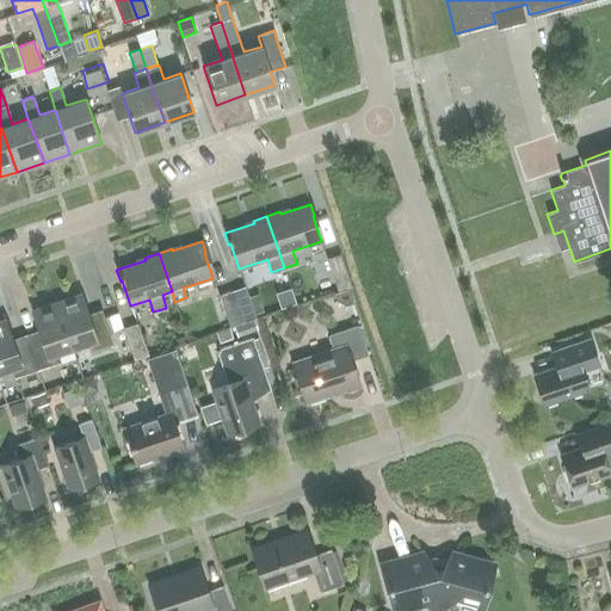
[(338,290),(351,285),(340,254),(326,259),(338,290)]
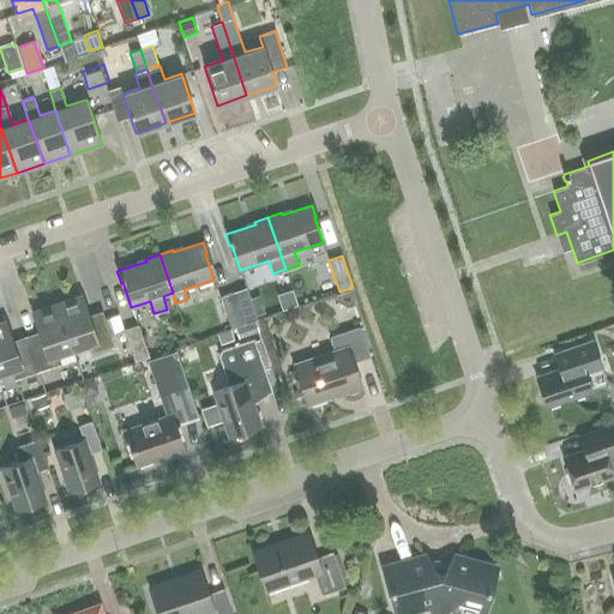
[(233,292),(244,324),(254,321),(258,320),(246,288),(233,292)]
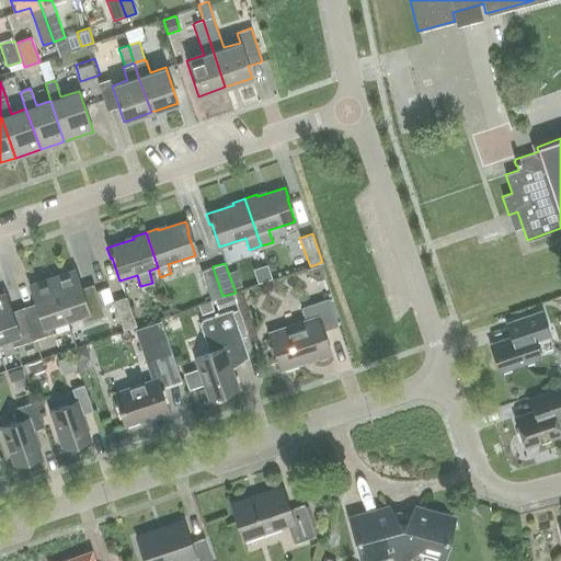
[(49,272),(66,319),(79,315),(82,323),(103,316),(95,290),(82,295),(72,265),(49,272)]
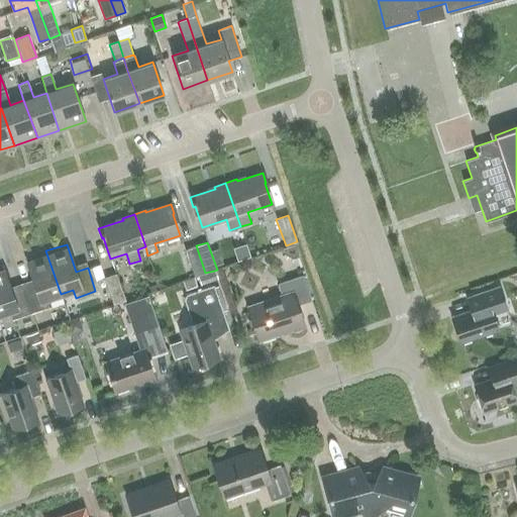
[(298,256),(294,244),(283,248),(284,254),(292,259),(298,256)]
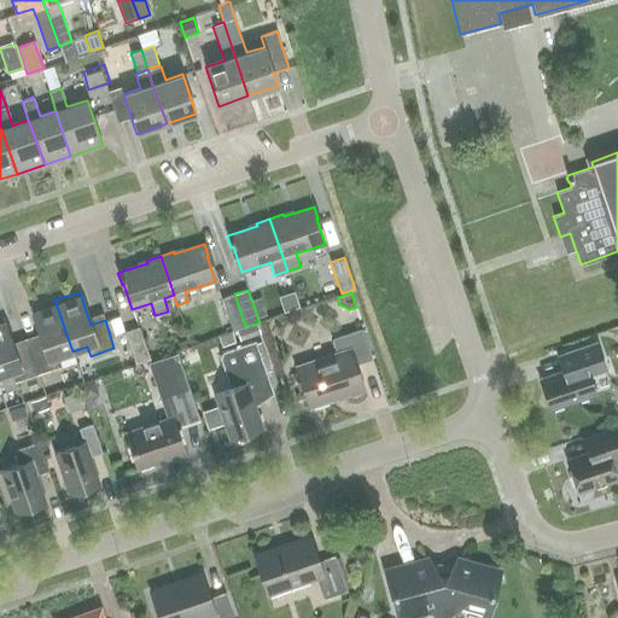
[(235,330),(245,326),(234,293),(222,298),(232,331),(235,330)]
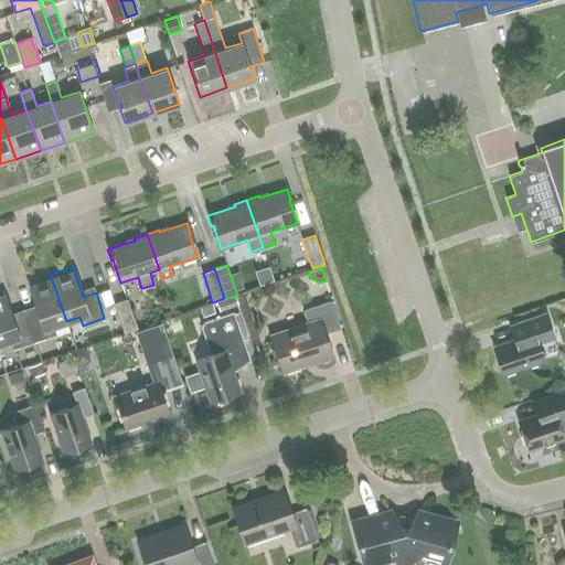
[(25,317),(34,342),(55,334),(52,326),(66,321),(50,274),(28,281),(38,312),(25,317)]
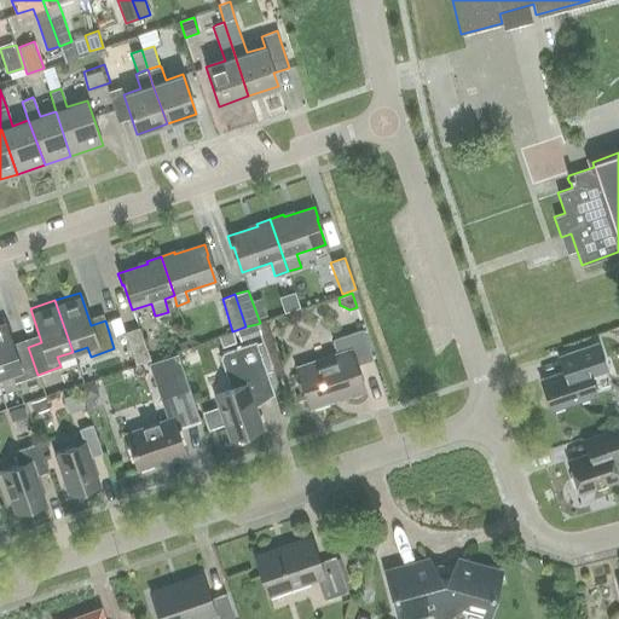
[(120,317),(109,320),(114,335),(125,333),(120,317)]
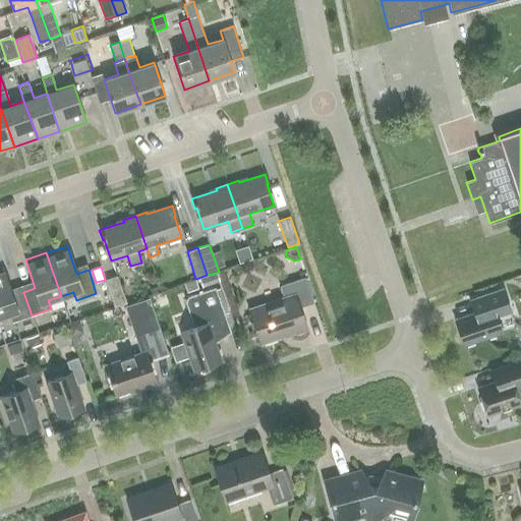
[(0,268),(0,316),(9,313),(11,322),(32,315),(23,292),(12,295),(2,268),(0,268)]
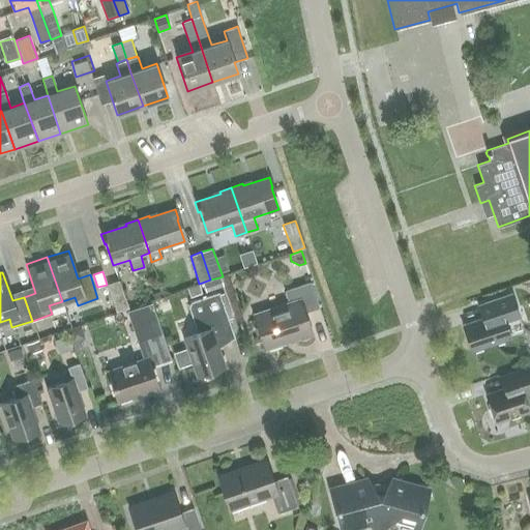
[(210,280),(202,283),(205,292),(223,287),(219,277),(210,280)]
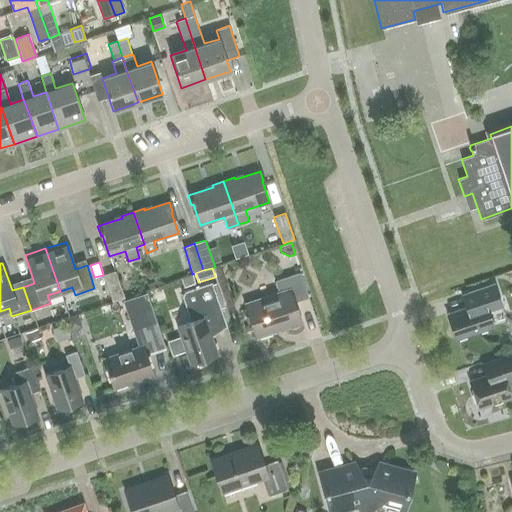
[(103,275),(106,285),(112,301),(124,297),(115,271),(103,275)]
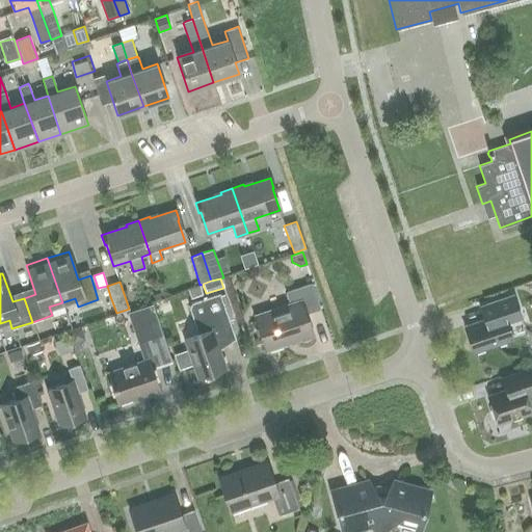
[(319,309),(311,284),(286,292),(290,304),(255,317),(266,349),(312,335),(304,314),(319,309)]
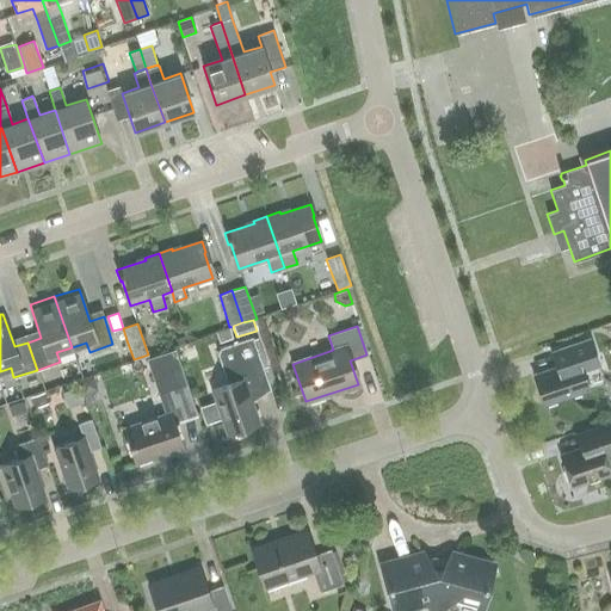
[(233,338),(229,327),(216,332),(220,343),(233,338)]
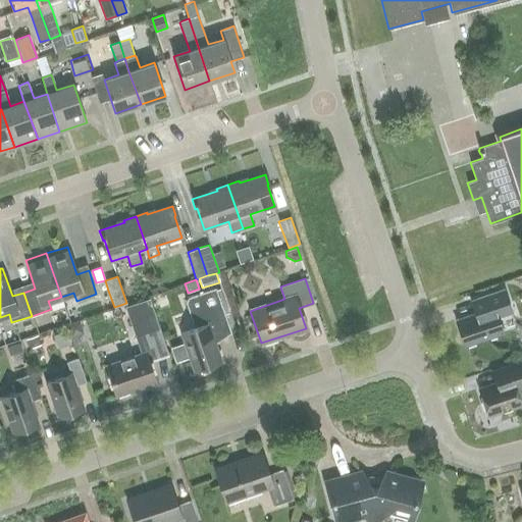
[(215,288),(188,297),(186,302),(194,327),(179,332),(193,369),(206,364),(207,366),(220,361),(209,328),(226,322),(215,288)]
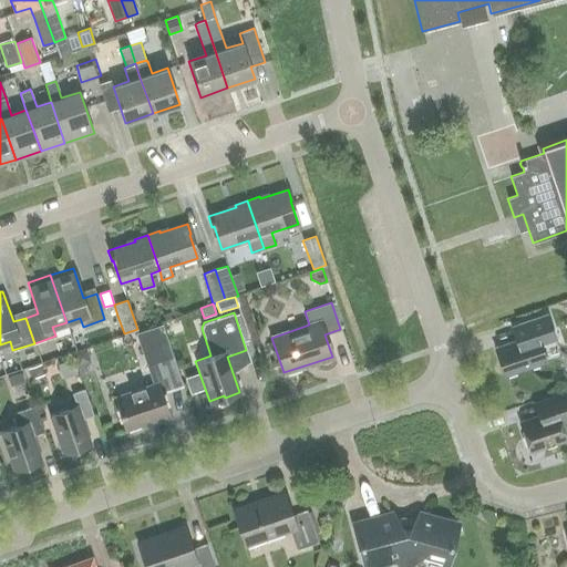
[(537,334),(552,330),(547,316),(518,325),(523,339),(494,348),(504,377),(546,362),(537,334)]
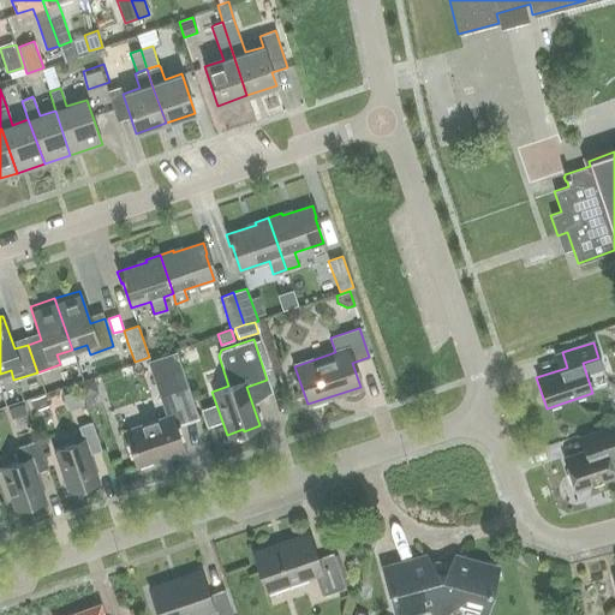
[(125,431),(136,466),(166,455),(167,458),(184,452),(174,425),(198,417),(175,352),(149,360),(168,417),(125,431)]
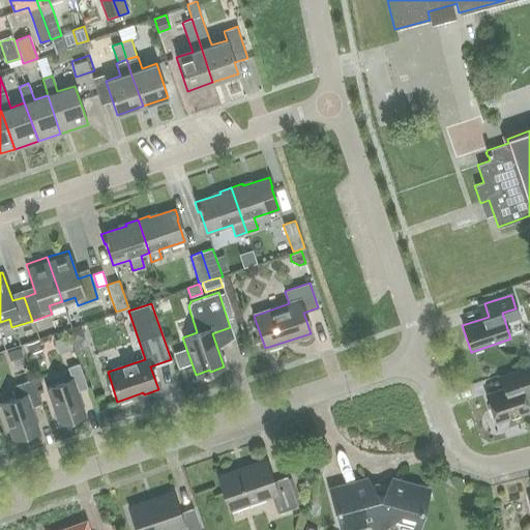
[(81,326),(68,330),(71,342),(84,339),(81,326)]
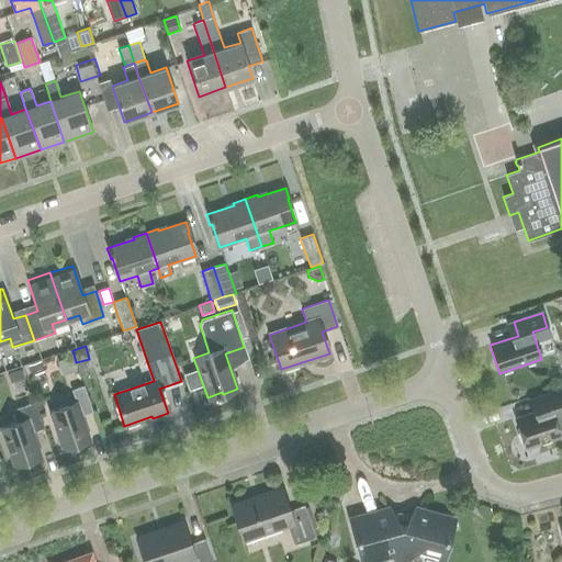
[(44,371),(41,361),(26,366),(31,375),(44,371)]
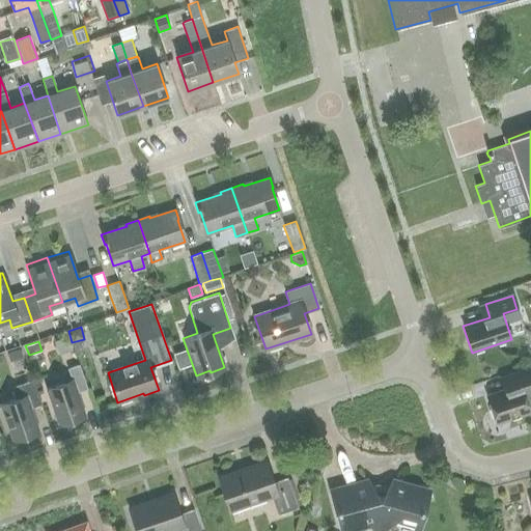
[(79,341),(72,342),(75,355),(82,353),(79,341)]
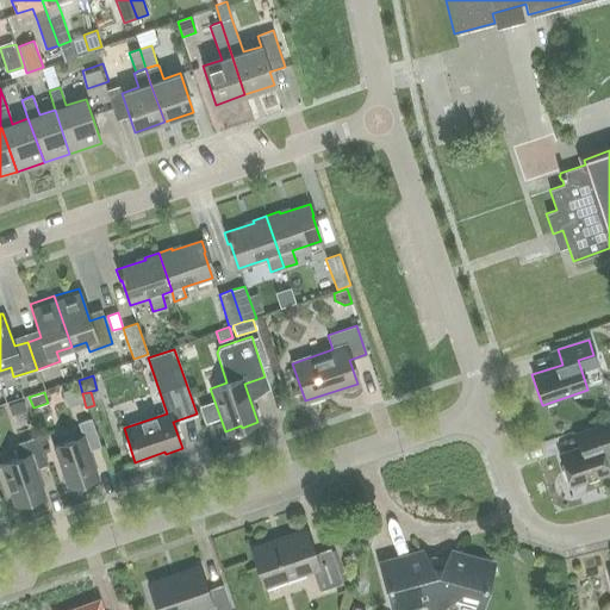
[(25,411),(22,399),(7,404),(12,416),(25,411)]
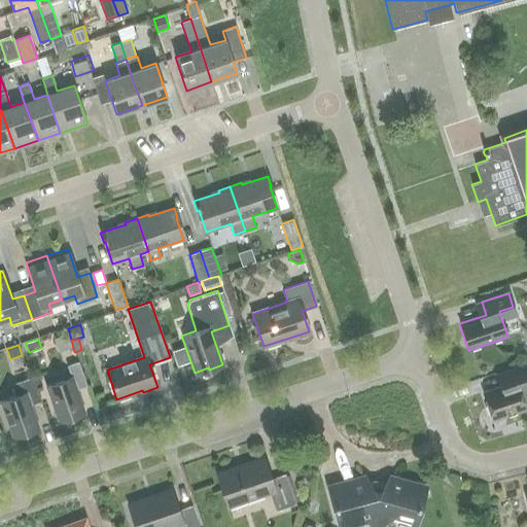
[(86,386),(78,361),(67,365),(70,377),(46,385),(59,421),(84,413),(76,389),(86,386)]
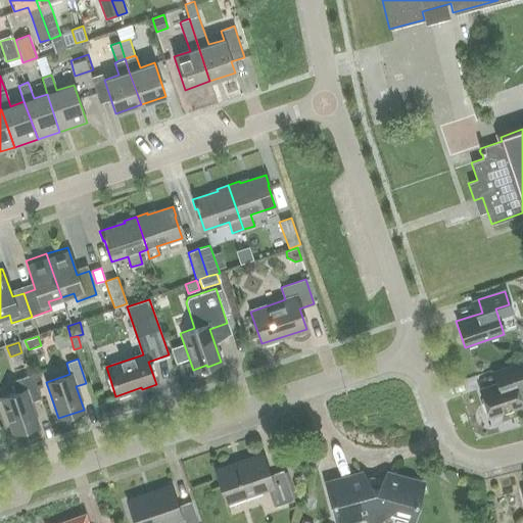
[(522,362),(491,373),(495,384),(479,389),(488,417),(522,406),(522,403),(522,362)]
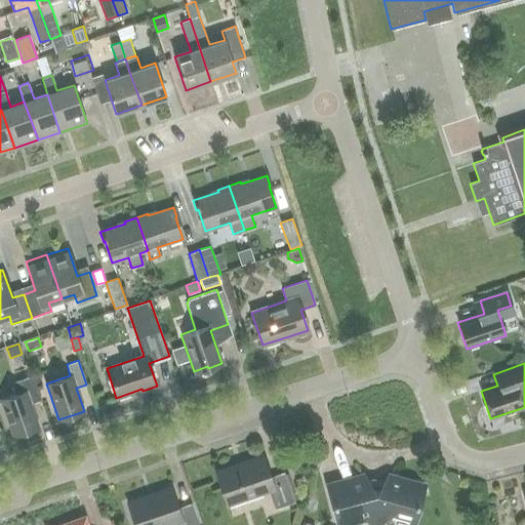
[(32,375),(21,379),(11,382),(15,394),(0,399),(12,436),(38,427),(31,404),(41,400),(32,375)]
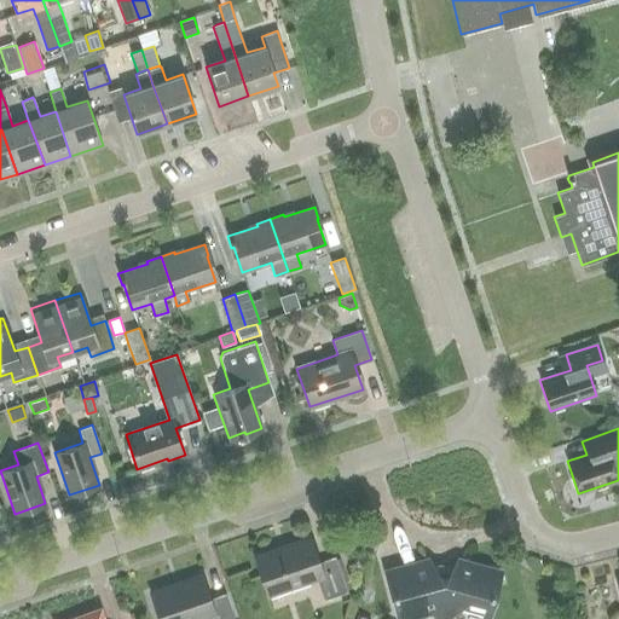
[(319,562),(311,538),(255,557),(267,595),(316,578),(324,600),(347,591),(335,556),(319,562)]
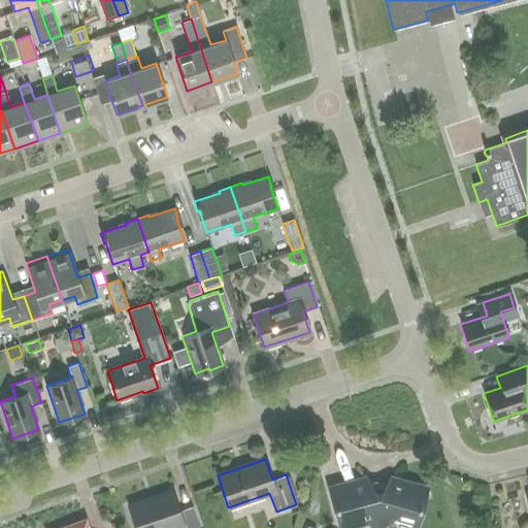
[(368,485),(366,481),(330,490),(339,526),(366,519),(367,523),(372,527),(382,527),(388,524),(389,519),(416,526),(425,490),(390,481),(387,485),(368,485)]
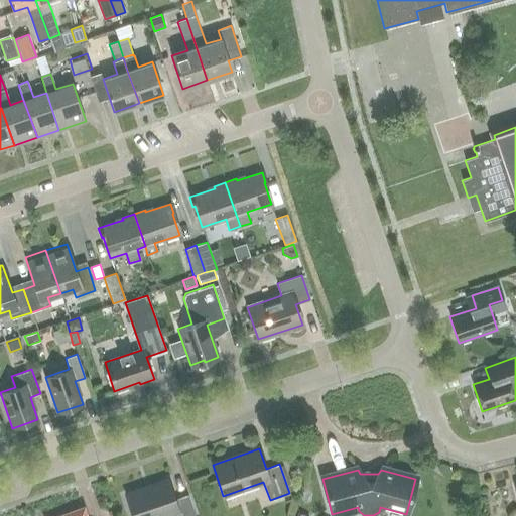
[(174,499),(168,480),(125,495),(132,515),(163,515),(177,511),(179,515),(195,515),(187,495),(174,499)]
